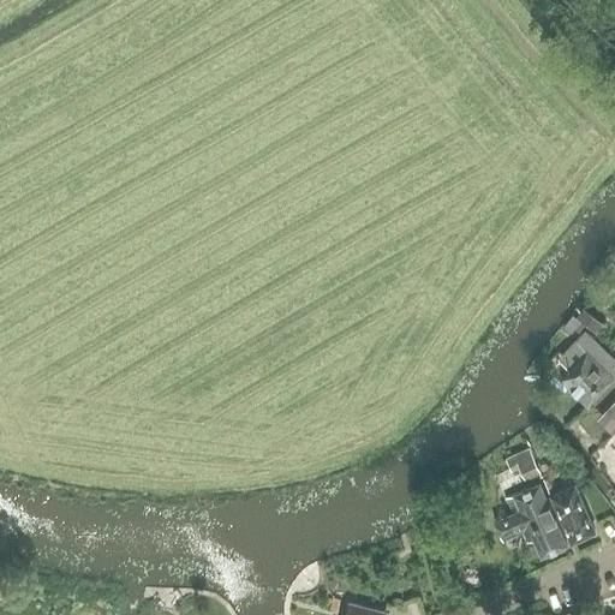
[(577,316),(596,332),(603,323),(584,308),(577,316)]
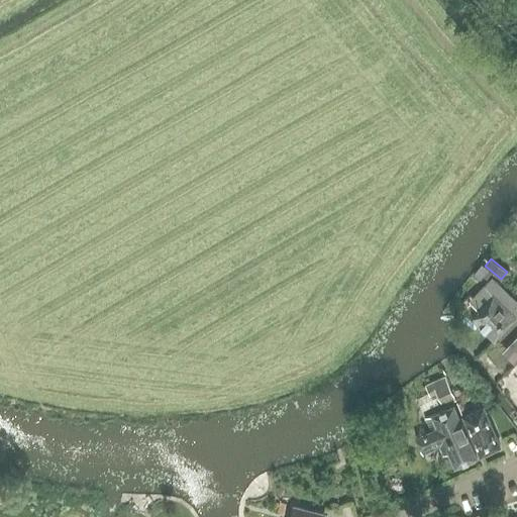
[(481,281),(489,271),(482,266),(475,275),(481,281)]
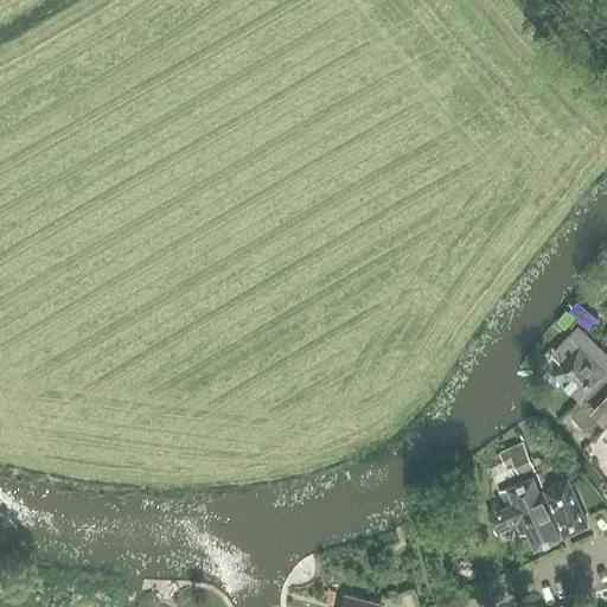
[(606,356),(577,327),(556,349),(567,359),(554,372),(581,398),(606,371),(606,356)]
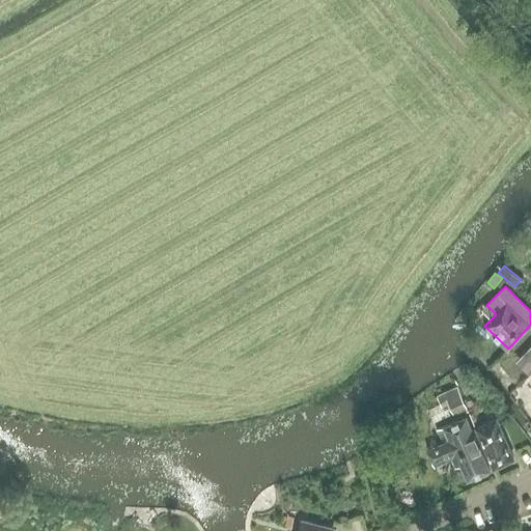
[(530,371),(530,370),(530,345),(519,359),(530,371)]
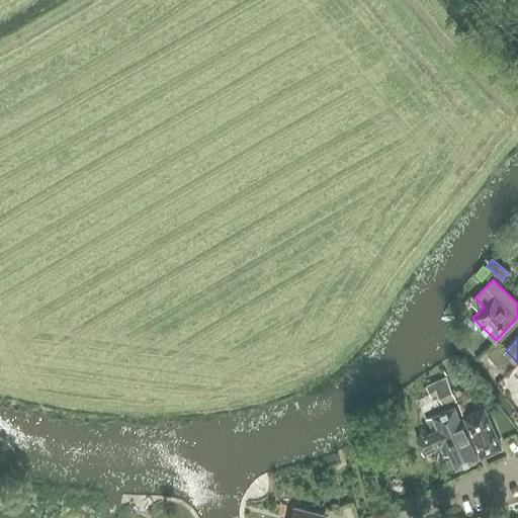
[(442,404),(455,398),(450,385),(437,392),(442,404)]
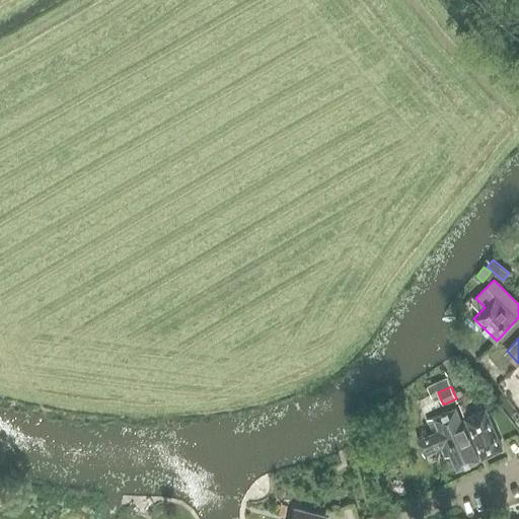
[(478,459),(463,426),(455,408),(434,417),(440,431),(429,436),(428,435),(418,439),(425,456),(440,449),(444,457),(450,454),(457,469),(478,459)]
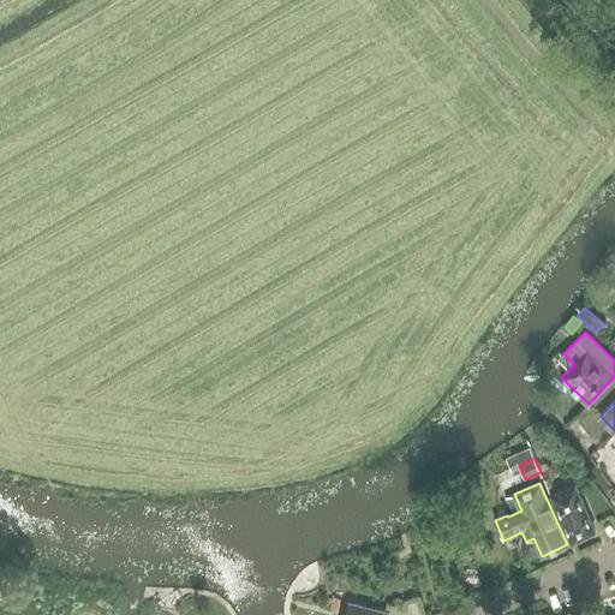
[(572,543),(595,532),(574,485),(550,496),(572,543)]
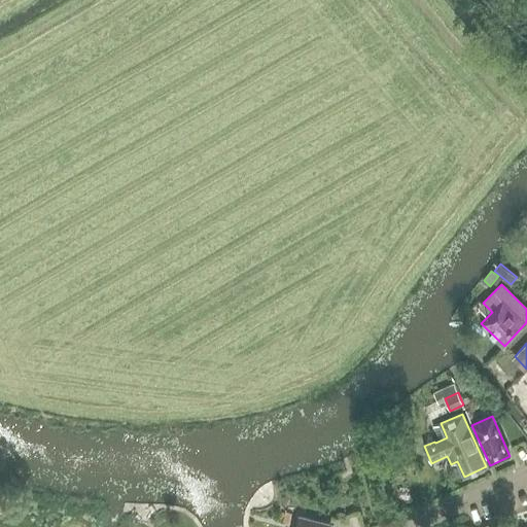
[(331,526),(332,525),(300,517),(296,526),(331,526)]
